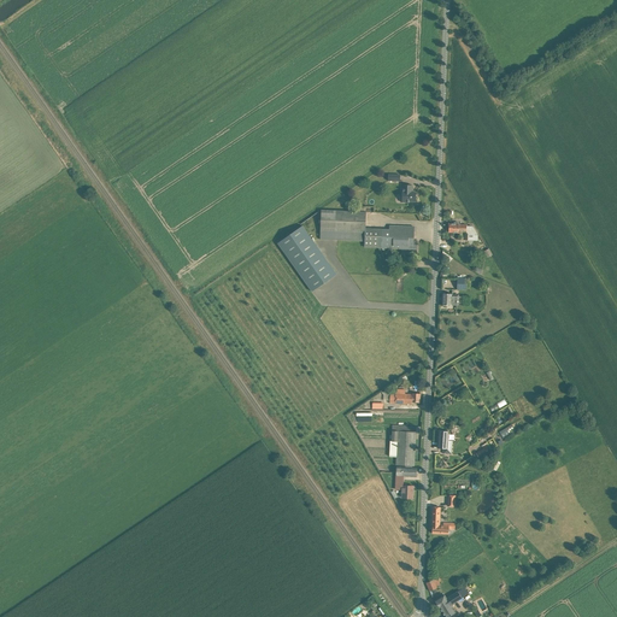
[(412,186),(403,184),(403,203),(410,203),(410,201),(416,201),(416,192),(412,192),(412,186)]
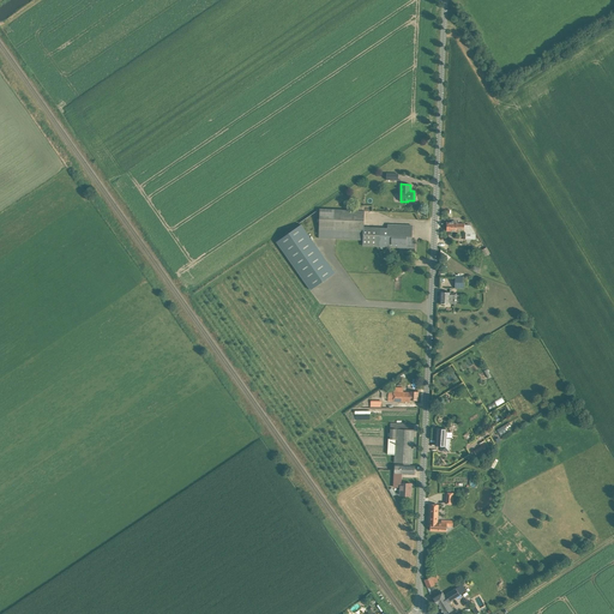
[(366,211),(320,210),(319,239),(363,240),(363,246),(415,248),(415,240),(411,240),(413,226),(387,224),(387,228),(365,227),(366,211)]
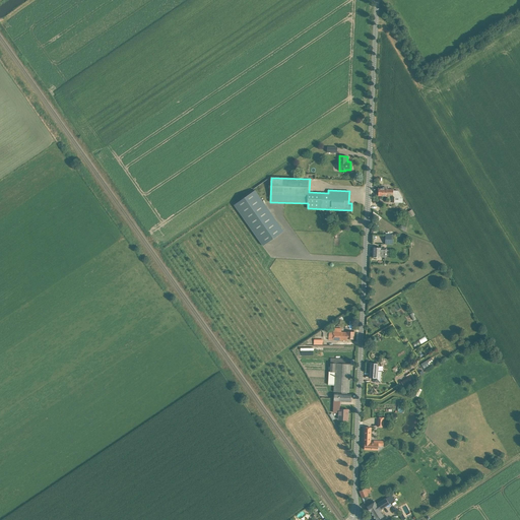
[(379,188),(378,195),(387,196),(387,195),(393,195),(395,198),(402,198),(398,191),(394,190),(394,189),(387,189),(387,187),(383,187),(383,188),(379,188)]
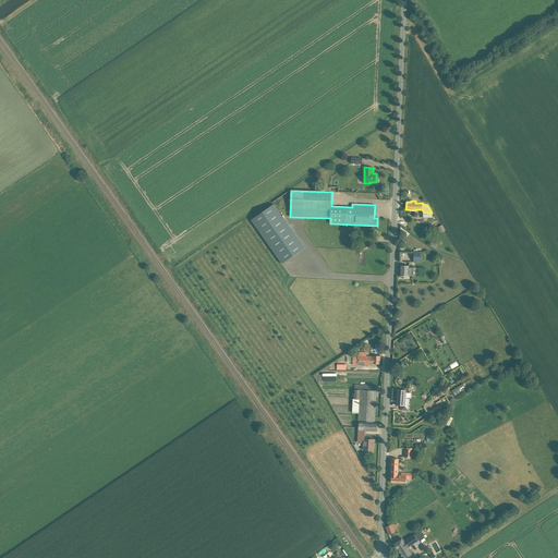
[(304,247),(274,204),(251,220),(282,264),(304,247)]
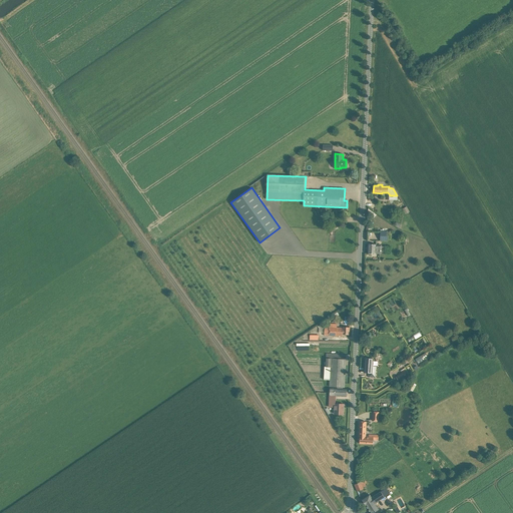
[(388,231),(385,231),(380,230),(380,240),(385,240),(388,240),(391,240),(391,232),(388,231)]
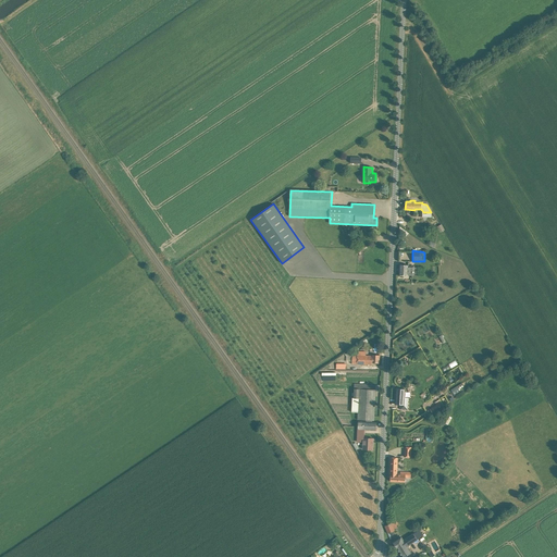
[(408,265),(399,264),(399,275),(408,275),(413,275),(413,273),(418,274),(418,268),(413,268),(415,265),(408,265)]
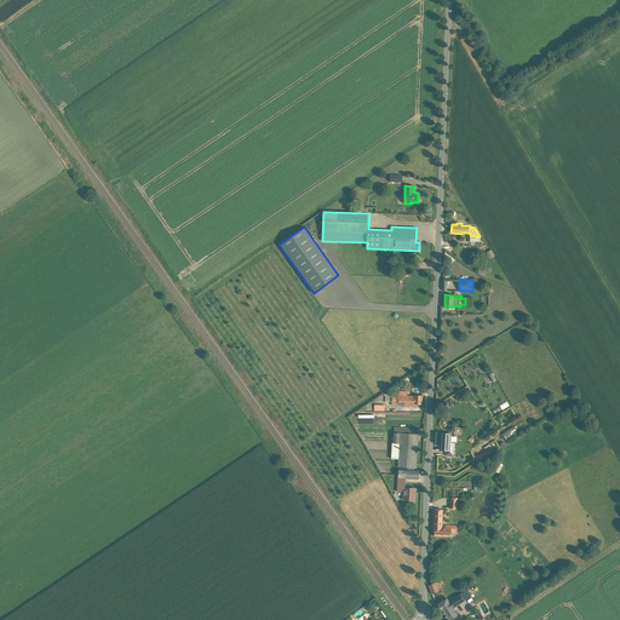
[(388,391),(384,394),(385,397),(385,403),(391,405),(414,406),(414,403),(422,405),(423,396),(414,395),(414,396),(407,396),(407,391),(399,391),(397,395),(392,395),(390,395),(388,391)]
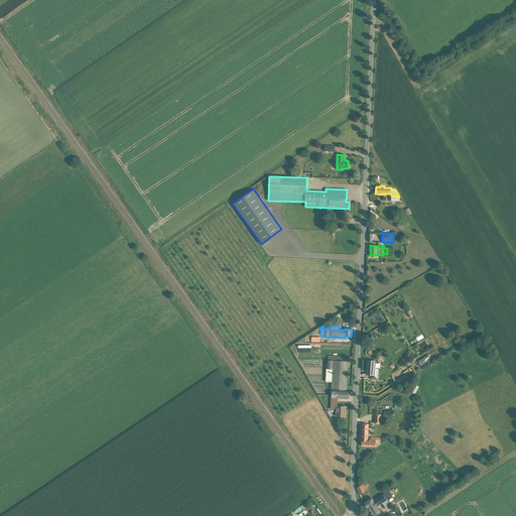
[(332,369),(331,388),(342,389),(347,389),(349,357),(329,356),(328,369),(332,369)]
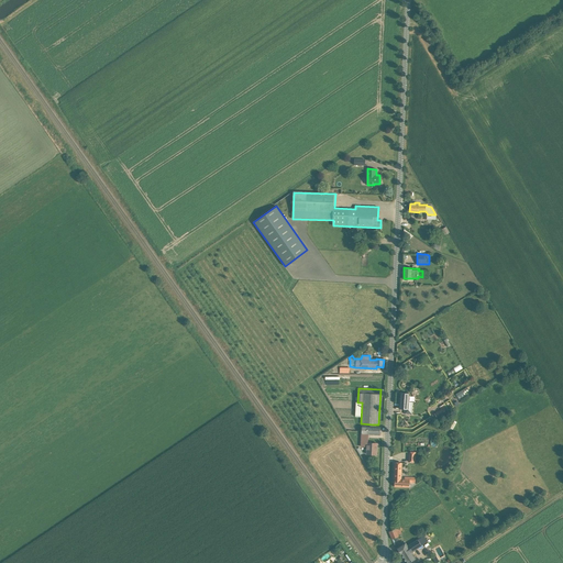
[(409,394),(400,393),(399,409),(405,409),(405,412),(411,412),(412,401),(409,401),(409,394)]
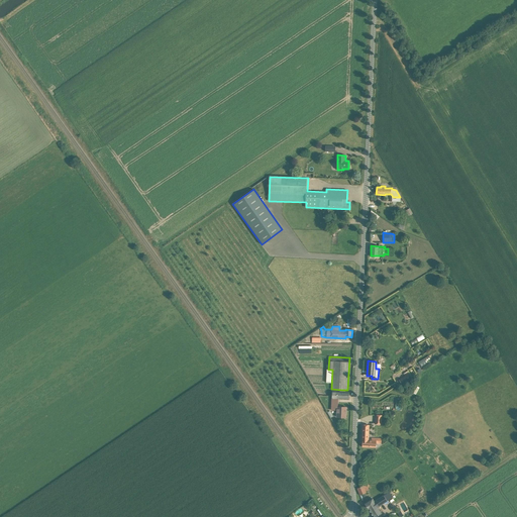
[(405,376),(399,380),(401,383),(411,377),(407,372),(404,374),(405,376)]
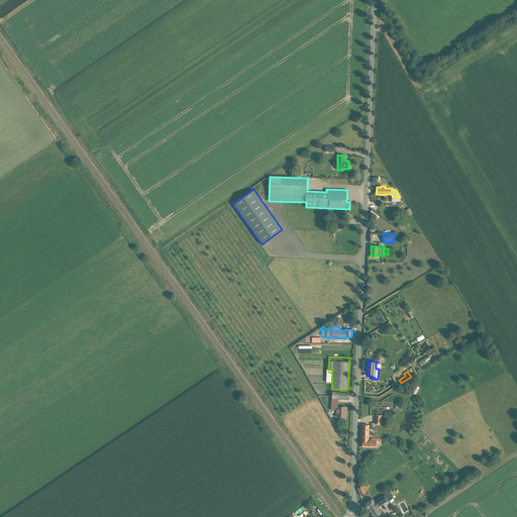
[(332,391),(331,405),(337,405),(338,399),(343,399),(348,399),(349,392),(344,392),(332,391)]
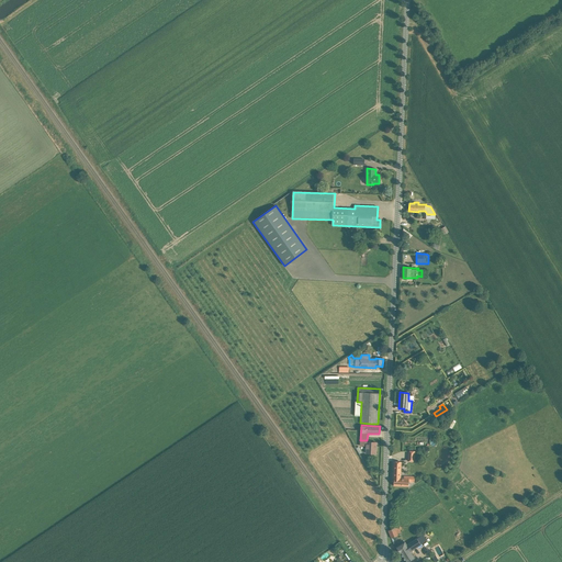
[(367,440),(360,440),(360,446),(367,446),(367,453),(370,453),(375,453),(377,442),(371,442),(367,442),(367,440)]
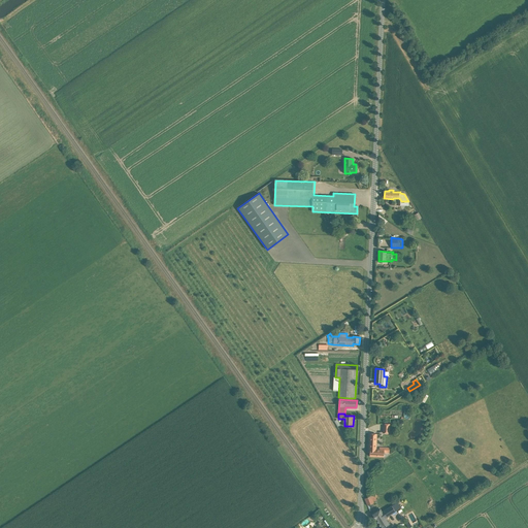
[(380,450),(376,450),(376,434),(370,434),(369,450),(370,450),(370,456),(384,457),(384,453),(389,453),(390,448),(380,448),(380,450)]
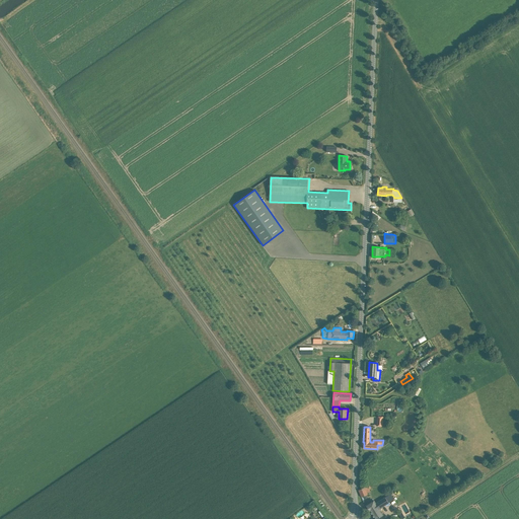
[(359,490),(362,497),(366,495),(367,495),(367,493),(370,492),(368,486),(363,488),(359,490)]
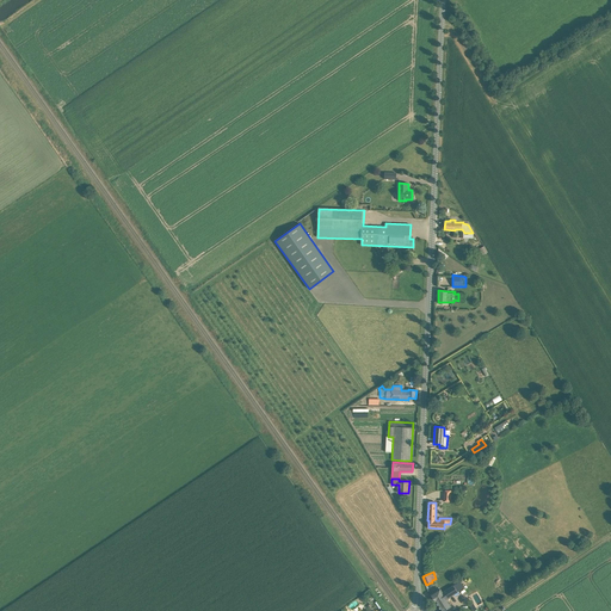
[(431,594),(436,603),(440,610),(443,610),(451,606),(446,599),(458,592),(454,585),(451,587),(443,592),(440,588),(431,594)]
